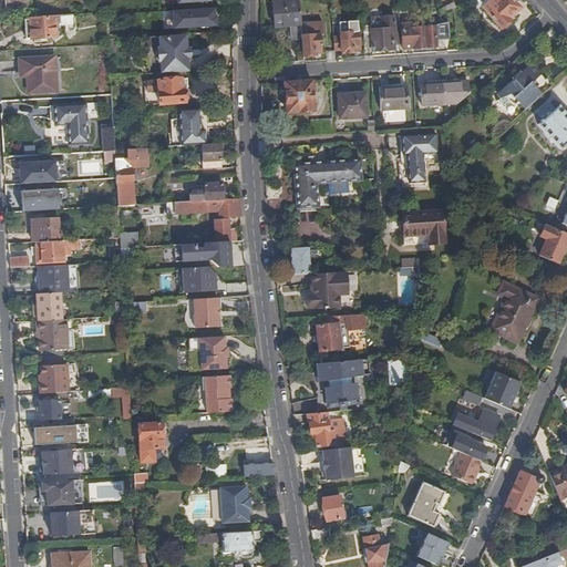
[(301,40),(301,35),(298,0),(289,0),(271,2),(274,27),(289,26),(290,40),(301,40)]
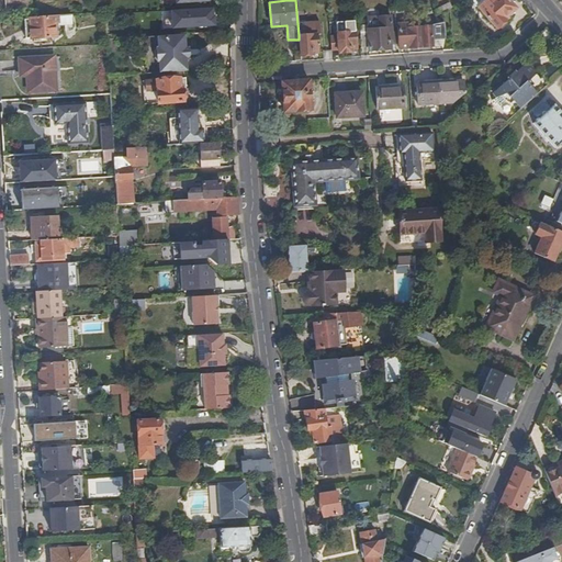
[(485,0),(489,3),(481,10),(497,29),(506,20),(505,18),(516,8),(508,0),(485,0)]
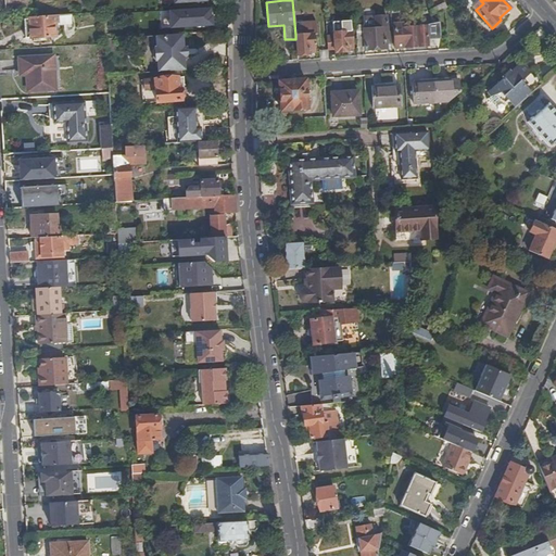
[(430,11),(430,16),(447,8),(444,3),(430,11)]
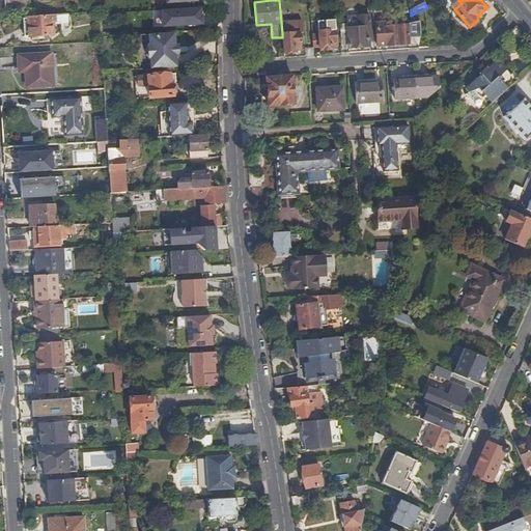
[(162,9),(163,27),(204,24),(204,15),(202,15),(202,7),(162,9)]
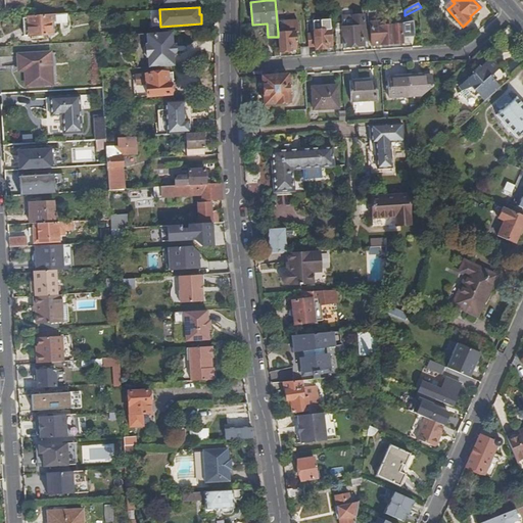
[(53,14),(27,15),(27,17),(28,35),(28,36),(51,34),(50,21),(53,20),(53,24),(69,21),(69,12),(53,14)]
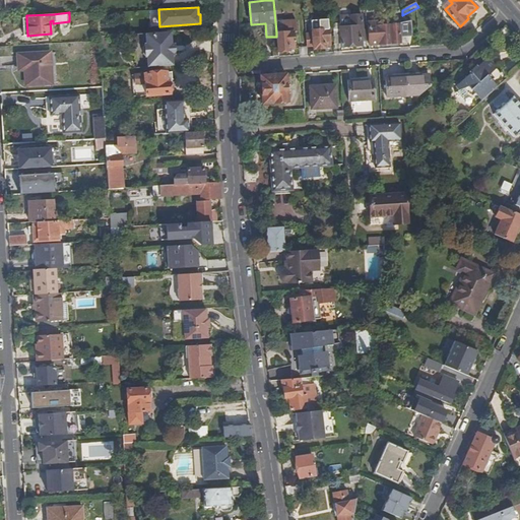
[(339,16),(341,47),(361,46),(360,36),(365,36),(365,29),(363,29),(362,14),(350,15),(339,16)]
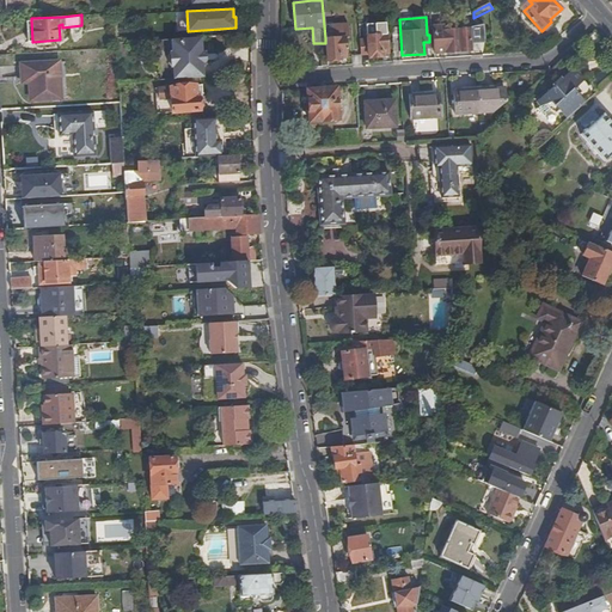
[(430,26),(433,53),(470,50),(467,29),(458,30),(458,29),(444,30),(442,25),(430,26)]
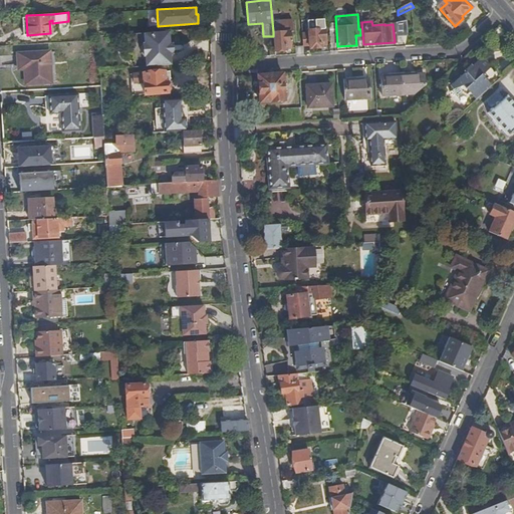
[(499,25),(490,33),(493,37),(496,34),(498,34),(504,30),(499,25)]
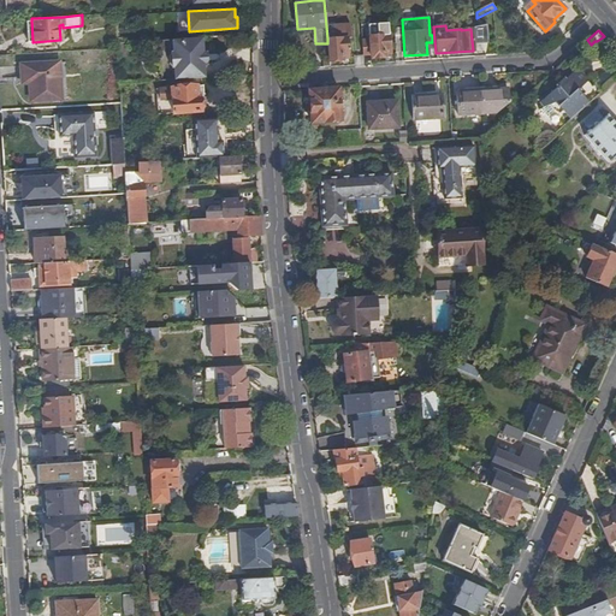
[(369,40),(362,40),(363,55),(371,54),(371,57),(385,57),(385,53),(390,53),(389,35),(369,36),(369,40)]
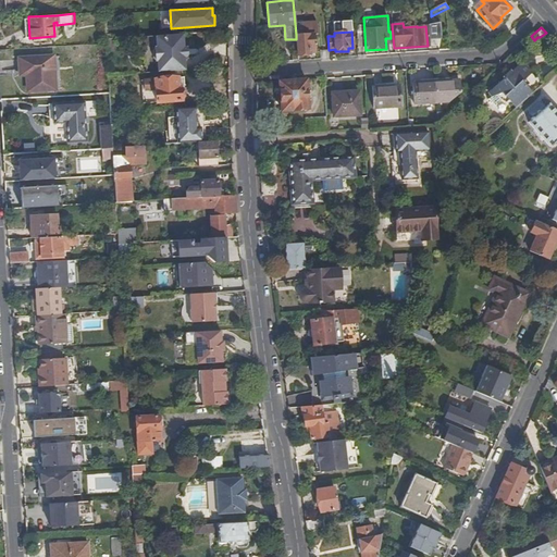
[(183,34),(144,36),(146,73),(185,71),(184,57),(184,47),(183,34)]
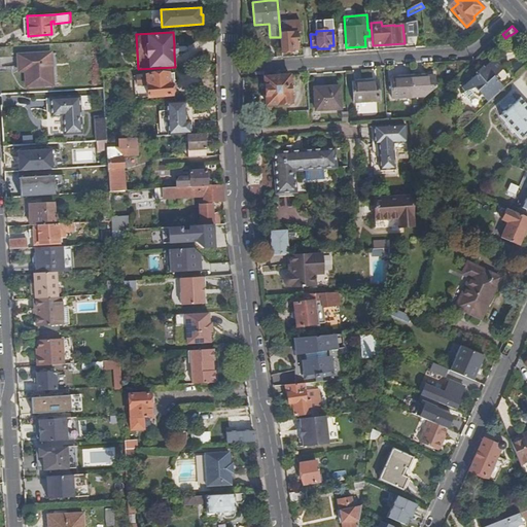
[(280,37),(281,51),(292,51),(292,48),(297,48),(296,32),(280,33),(280,37)]
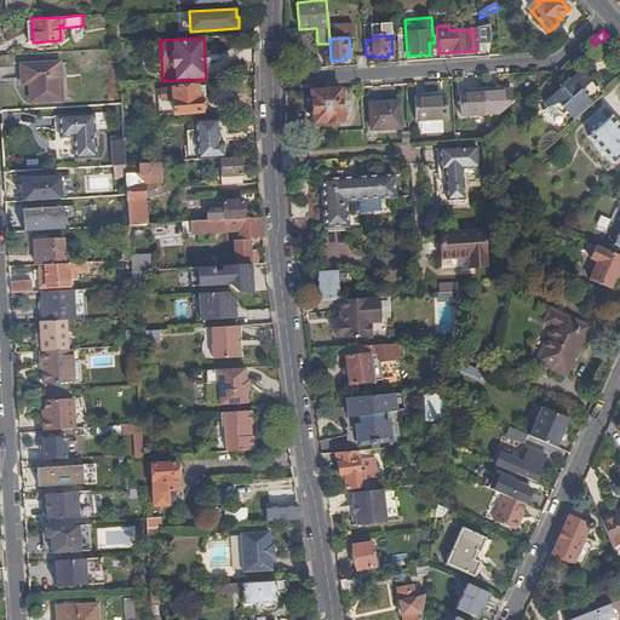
[(65,63),(29,64),(30,82),(32,101),(68,98),(65,63)]
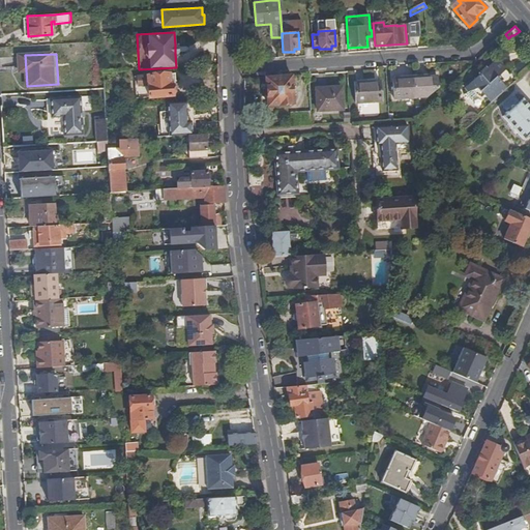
[(491,102),(506,89),(496,78),(505,69),(496,59),(487,68),(486,66),(478,74),(479,75),(465,87),(468,91),(466,94),(471,100),(481,91),(491,102)]
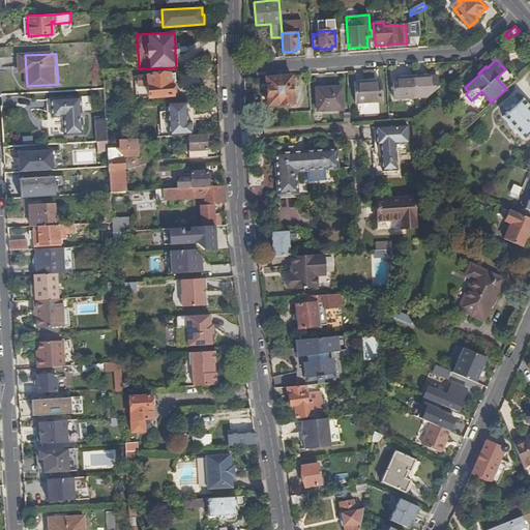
[(173,95),(173,93),(174,93),(176,91),(175,87),(173,85),(172,84),(171,74),(147,76),(149,96),(173,95)]
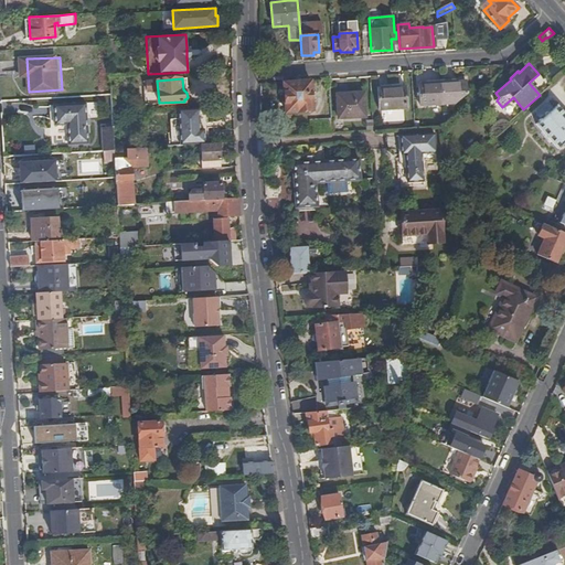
[(159,103),(157,81),(144,82),(146,104),(159,103)]
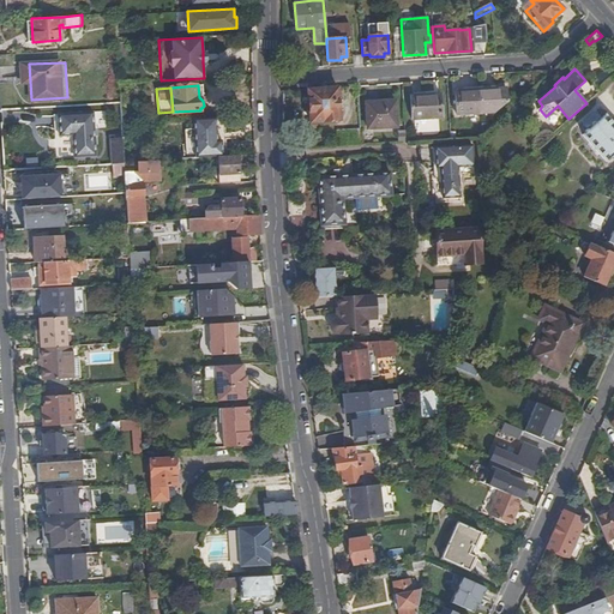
[(337,88),(307,89),(309,122),(339,120),(337,88)]
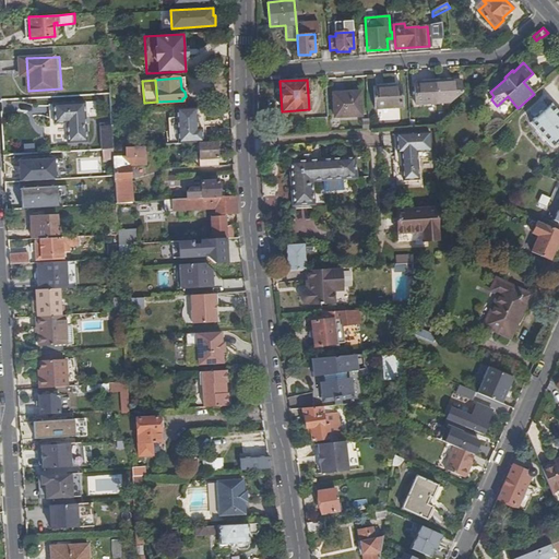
[(460,80),(436,81),(438,103),(449,103),(461,92),(460,80)]
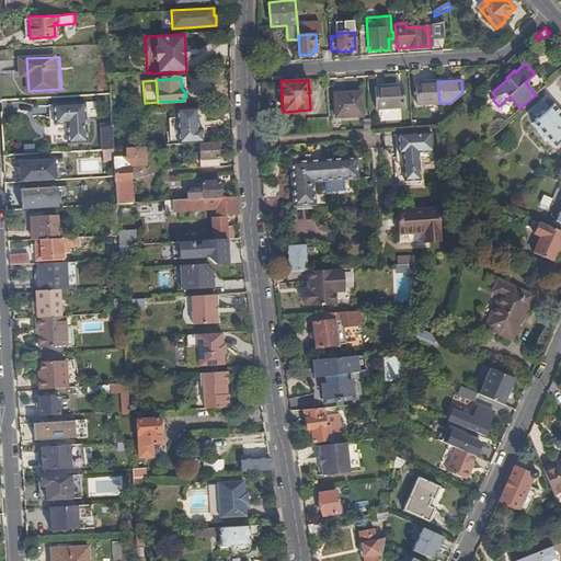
[(415,104),(439,103),(437,81),(414,82),(415,104)]
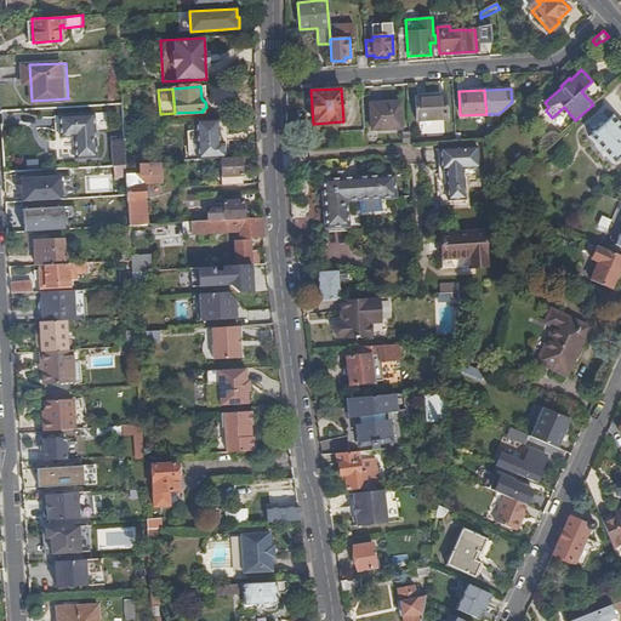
[(444,95),(414,97),(415,121),(445,120),(444,95)]
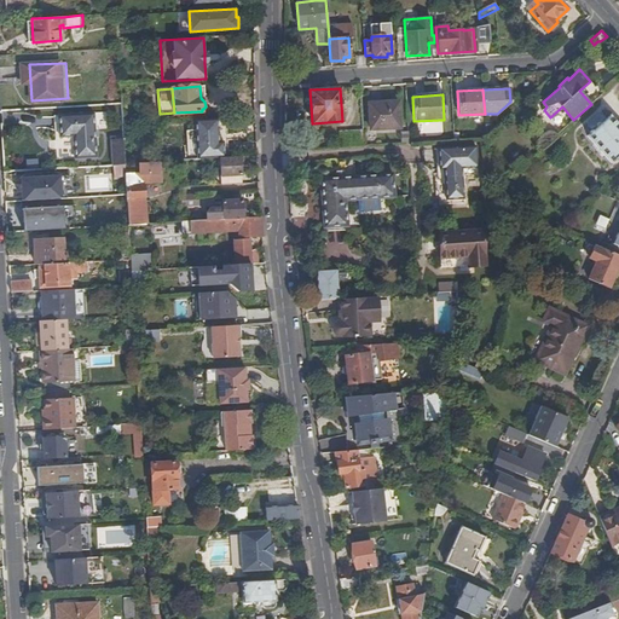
[(398,100),(369,103),(370,128),(399,127),(398,100)]
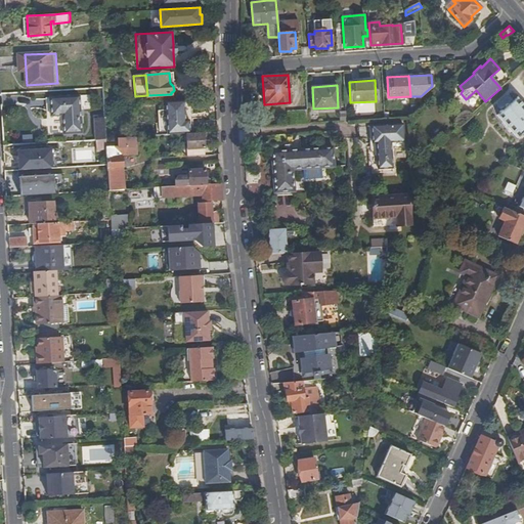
[(510,91),(488,106),(491,112),(514,96),(510,91)]
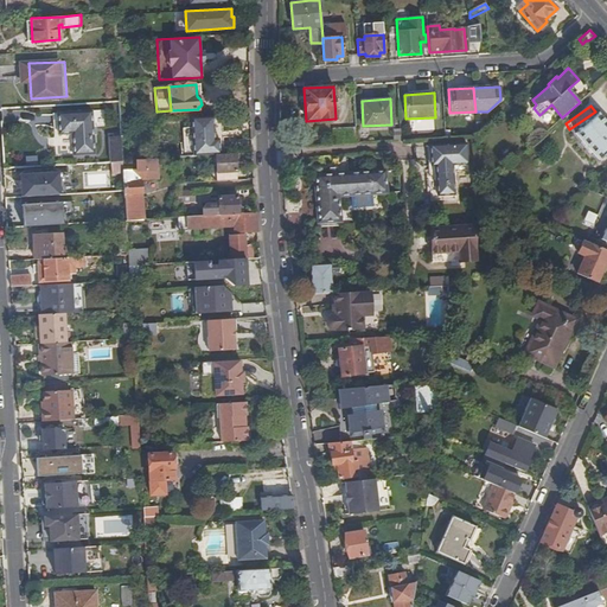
[(91,110),(57,112),(58,134),(59,155),(74,155),(95,153),(91,110)]
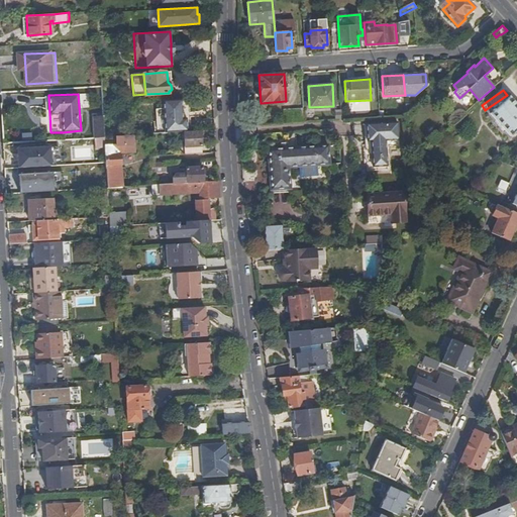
[(516,105),(509,97),(491,113),(510,135),(516,129),(516,105)]
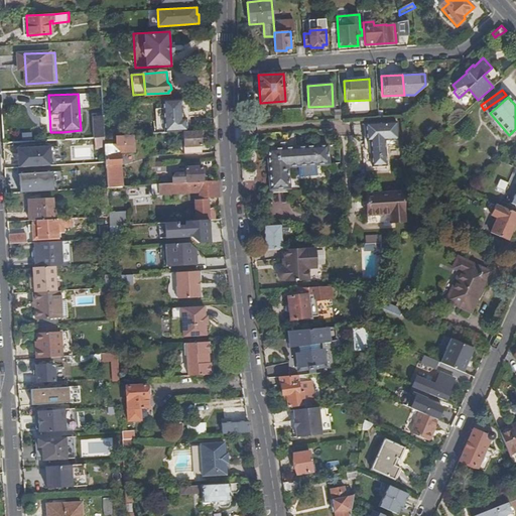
[(183,132),(187,131),(186,119),(182,119),(181,99),(163,100),(164,133),(183,132)]
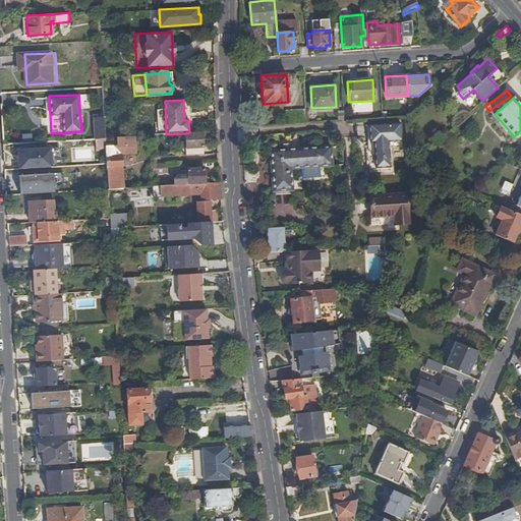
[(305,120),(304,109),(285,110),(285,122),(305,120)]
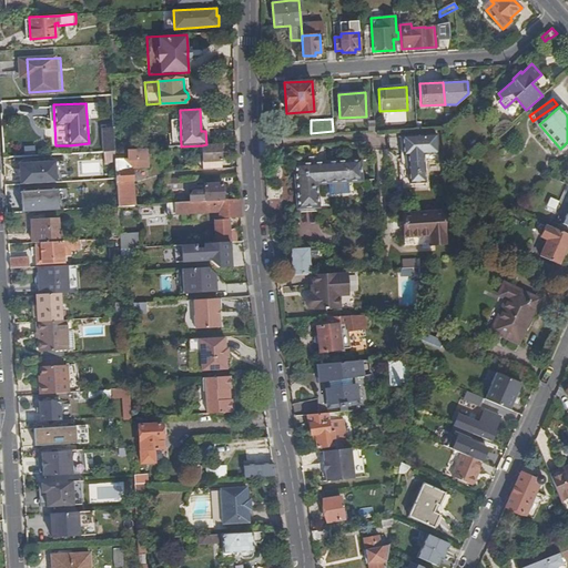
[(113,128),(101,128),(103,151),(114,150),(113,128)]
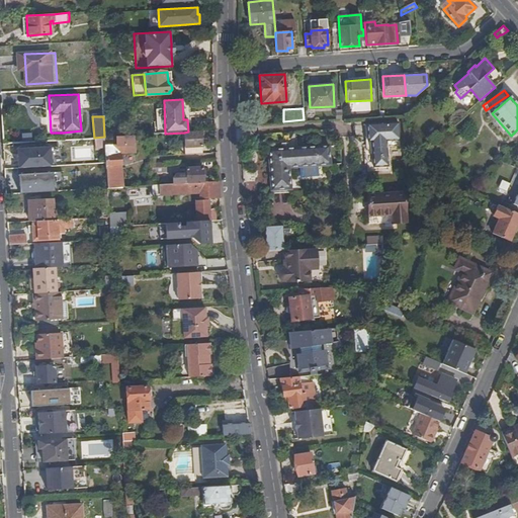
[(398,121),(365,123),(366,141),(370,141),(372,166),(387,165),(385,140),(399,139),(398,121)]
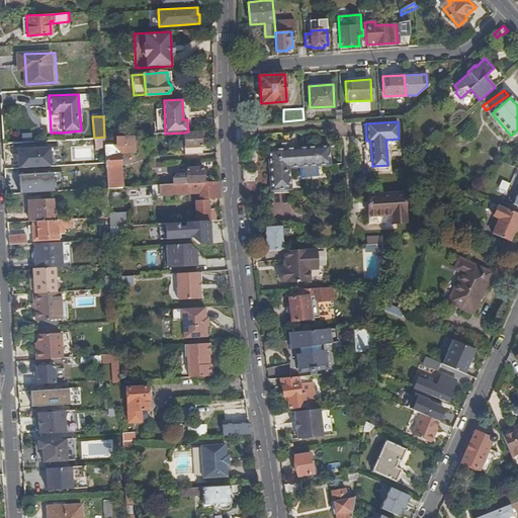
[(202,153),(200,132),(188,132),(184,133),(185,154),(202,153)]
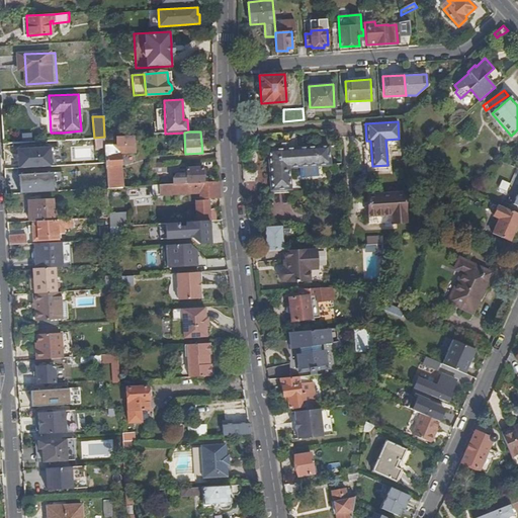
[(94,138),(94,148),(105,148),(105,146),(105,143),(104,137),(94,138)]
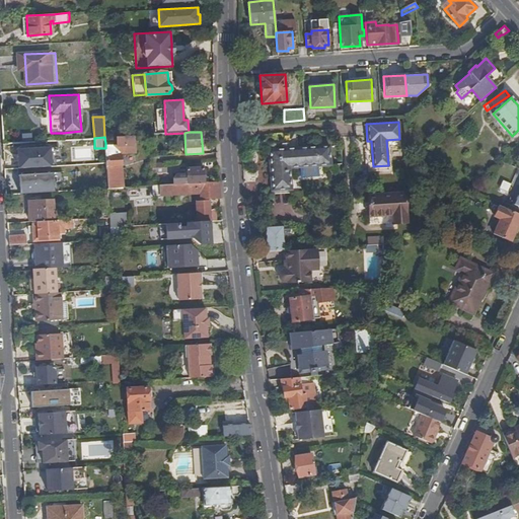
[(388,165),(373,166),(371,141),(367,141),(369,170),(388,169),(388,165)]
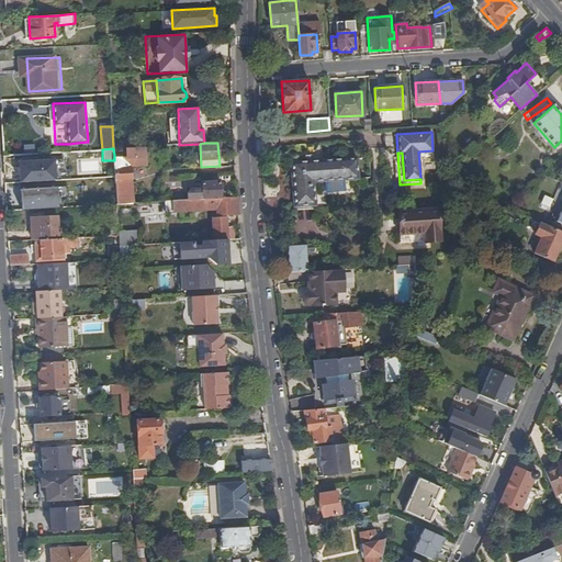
[(114,160),(117,204),(133,203),(131,157),(114,158),(114,160)]
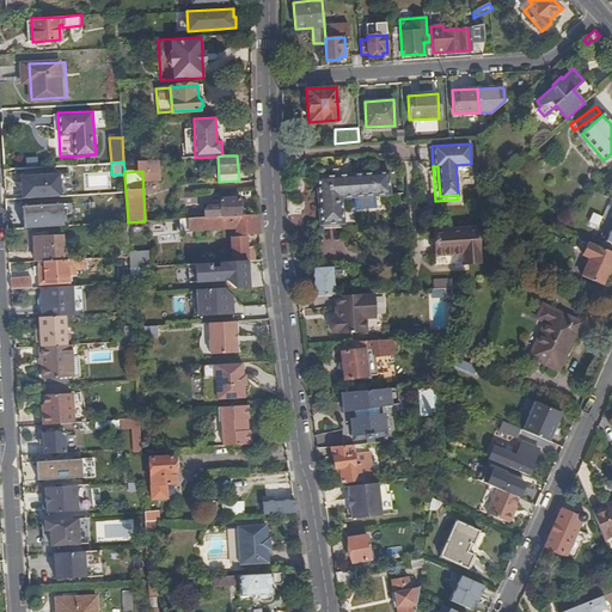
[(317,177),(319,225),(343,224),(341,199),(390,195),(387,172),(317,177)]
